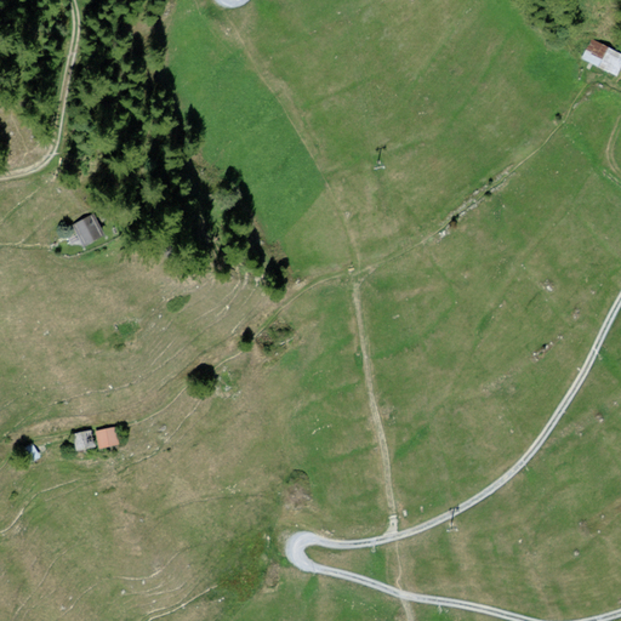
[(620,68),(620,52),(592,38),(580,61),(616,79),(620,68)]
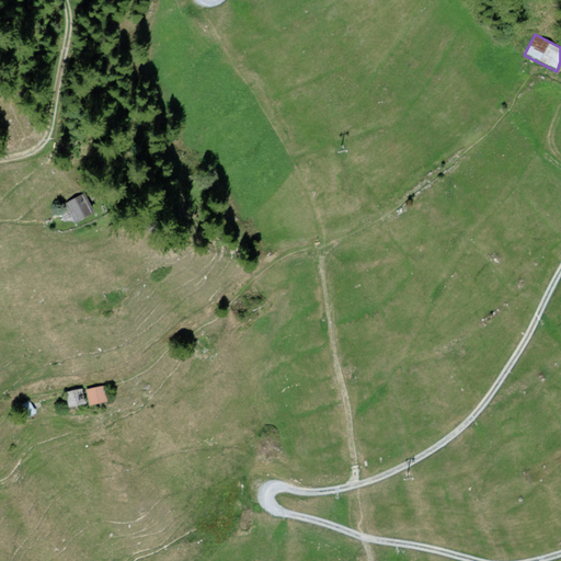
[(77,193),(63,198),(71,218),(86,212),(77,193)]
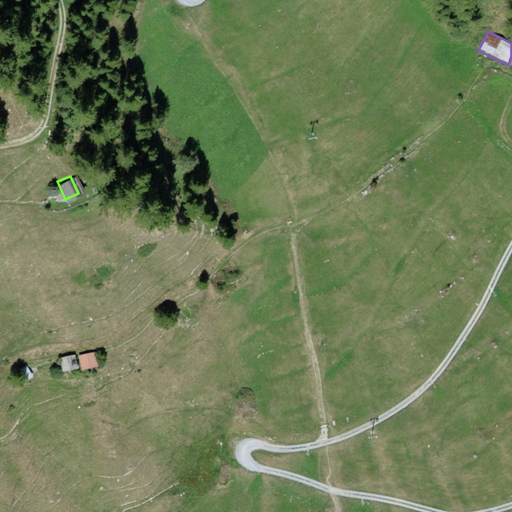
[(95,353),(78,355),(80,369),(97,367),(95,353)]
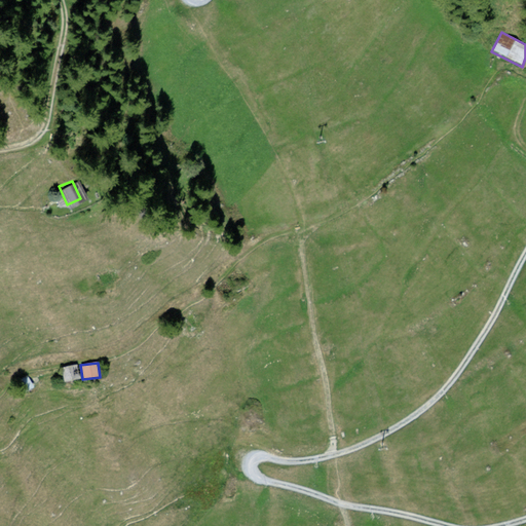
[(78,366),(62,368),(63,380),(79,379),(78,366)]
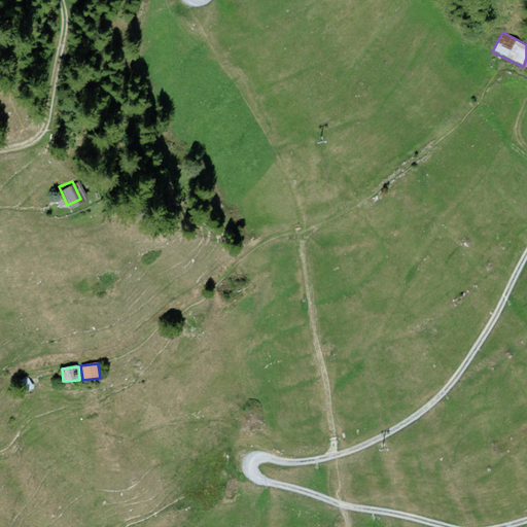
[(27,376),(14,381),(22,395),(34,390),(27,376)]
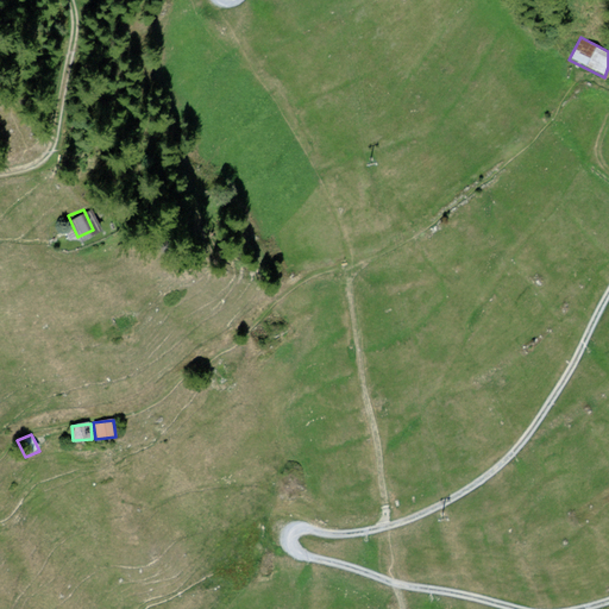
All buildings are outlined.
